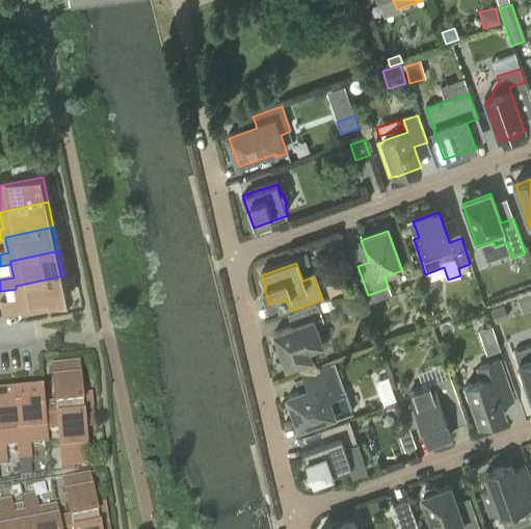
[(22,311),(70,300),(63,275),(16,286),(16,289),(19,301),(2,306),(4,316),(22,313),(22,311)]
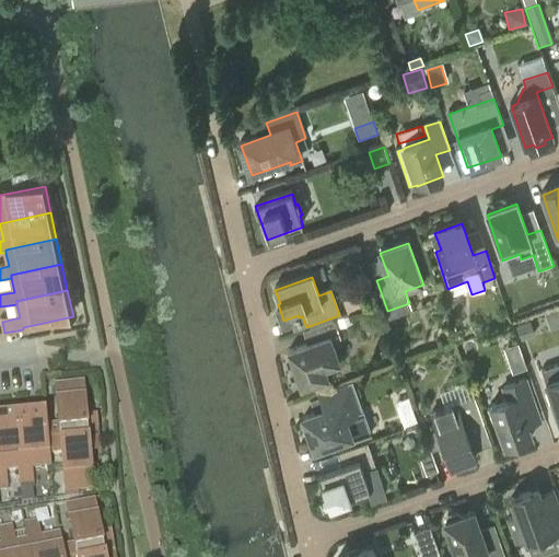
[(371,309),(365,294),(344,302),(349,317),(371,309)]
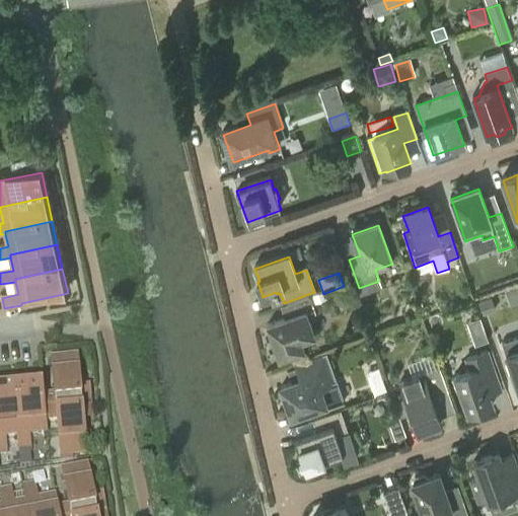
[(324,295),(313,298),(316,305),(326,302),(324,295)]
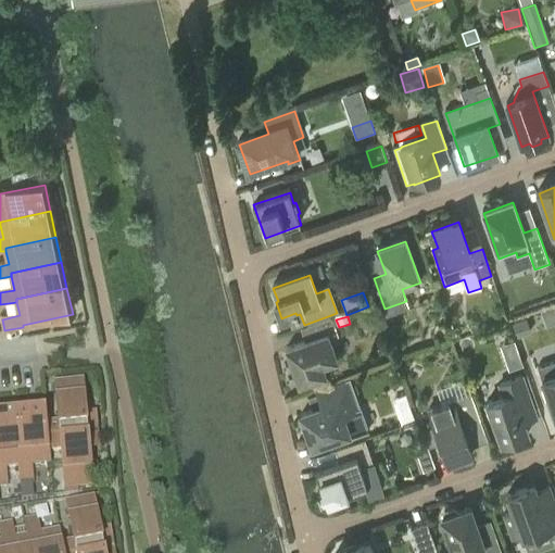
[(300,387),(326,377),(323,367),(338,363),(330,341),(339,339),(332,319),(307,328),(312,342),(287,351),(300,387)]
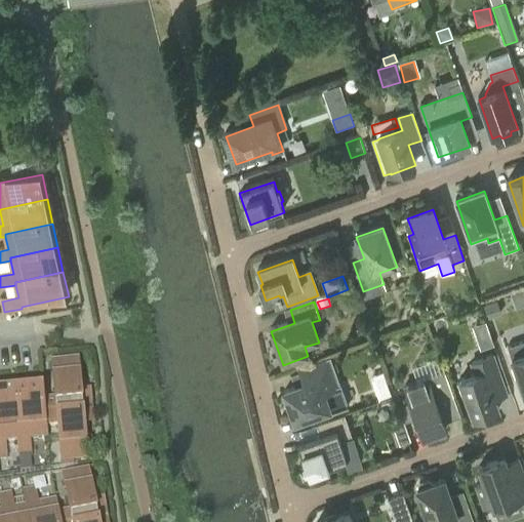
[(485,307),(489,320),(501,316),(497,303),(485,307)]
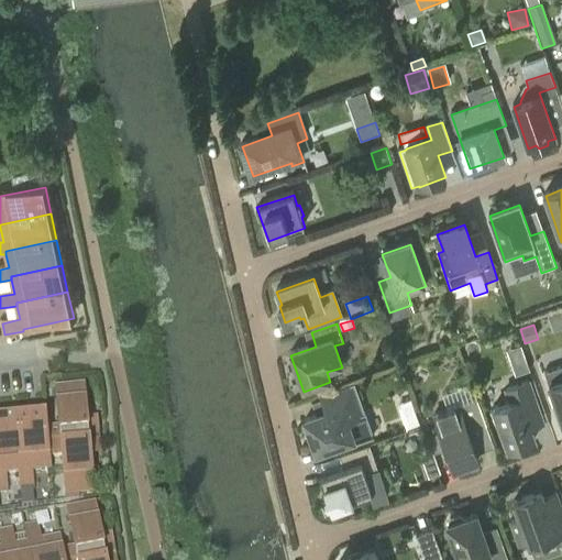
[(511,363),(516,374),(529,370),(525,359),(511,363)]
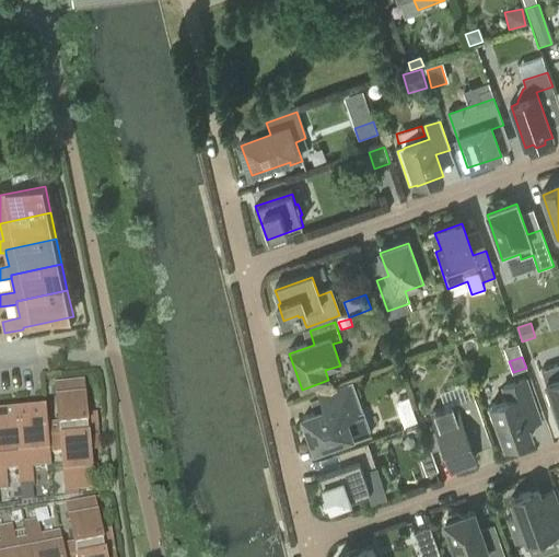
[(558,366),(542,372),(548,391),(546,395),(550,406),(555,407),(558,419),(558,366)]
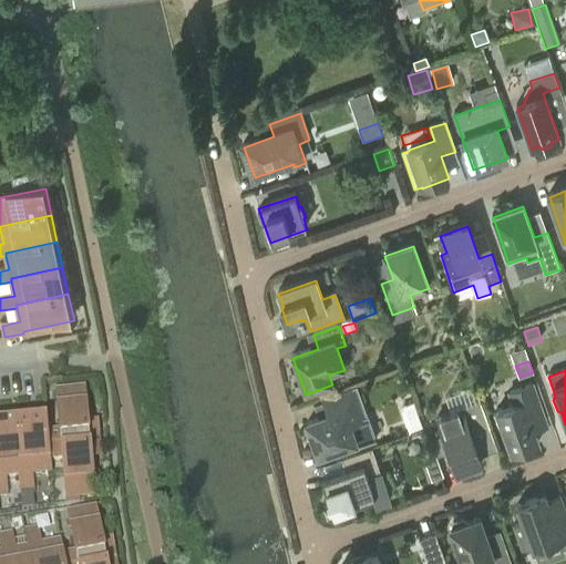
[(528,453),(527,449),(539,444),(528,416),(542,411),(533,386),(510,393),(514,407),(497,412),(498,414),(495,417),(498,429),(503,427),(512,454),(515,453),(516,458),(528,453)]
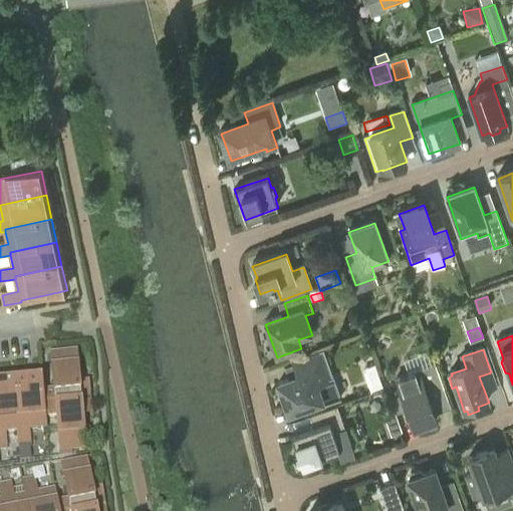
[(289,415),(322,403),(323,406),(321,406),(322,408),(341,401),(341,399),(340,400),(333,380),(329,381),(320,356),(294,366),(298,378),(279,386),(289,415)]
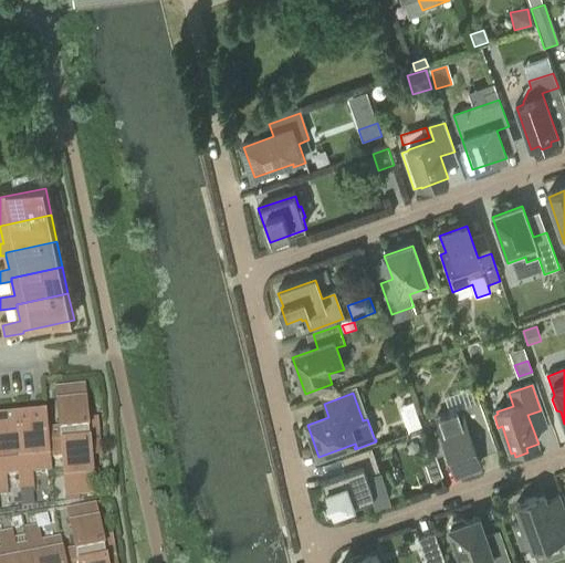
[(61,436),(48,437),(49,451),(90,447),(85,394),(56,397),(61,436)]
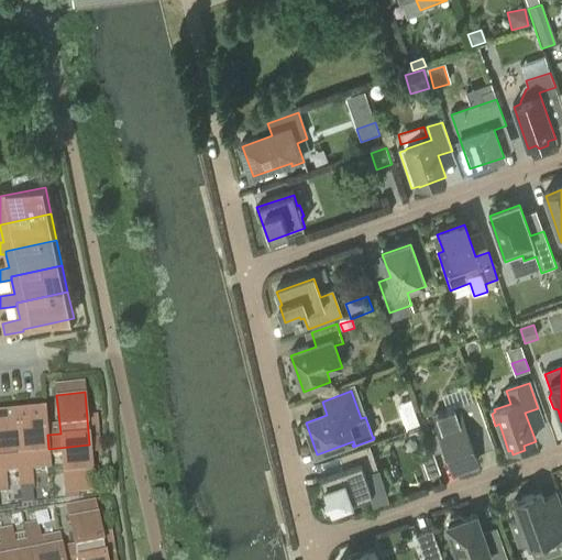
[(477,402),(436,417),(442,435),(430,439),(436,457),(448,452),(454,470),(478,462),(474,450),(493,442),(477,402)]
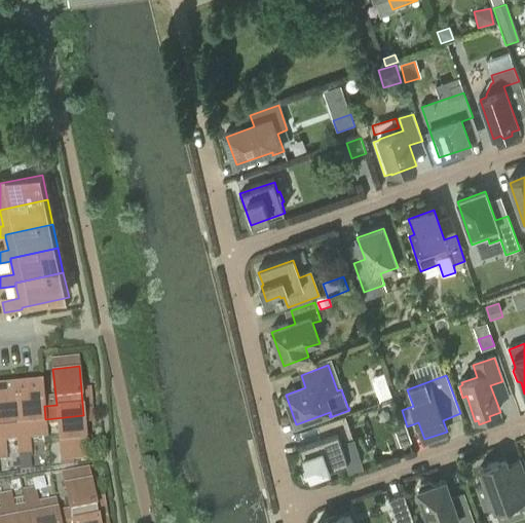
[(377,393),(380,403),(392,399),(388,388),(377,393)]
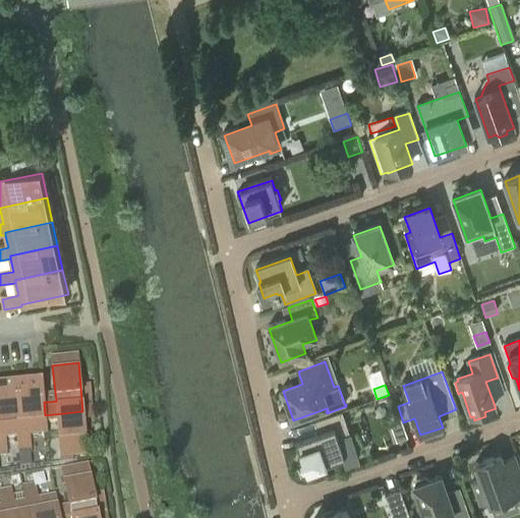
[(22,442),(18,442),(20,458),(32,457),(30,441),(47,439),(46,427),(45,415),(44,402),(43,391),(17,393),(22,442)]
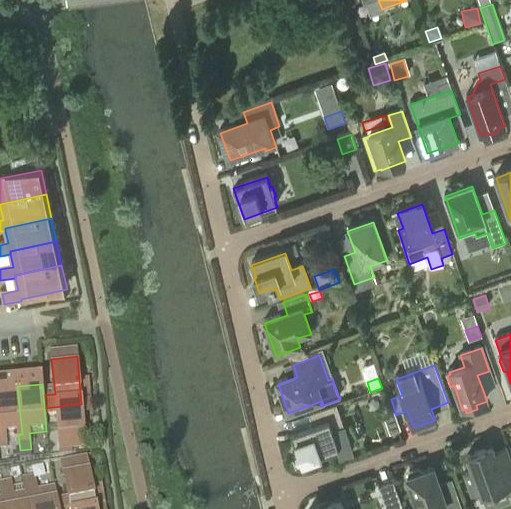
[(22,434),(17,386),(0,387),(0,451),(7,451),(5,435),(18,434),(22,434)]
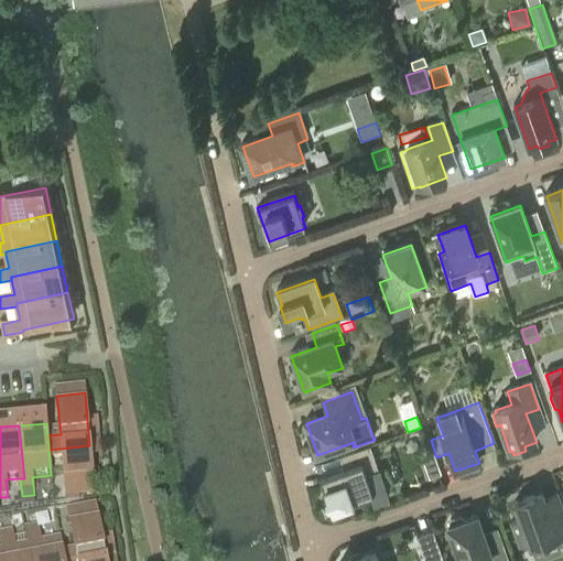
[(89,445),(49,450),(50,463),(63,462),(66,500),(95,498),(89,445)]
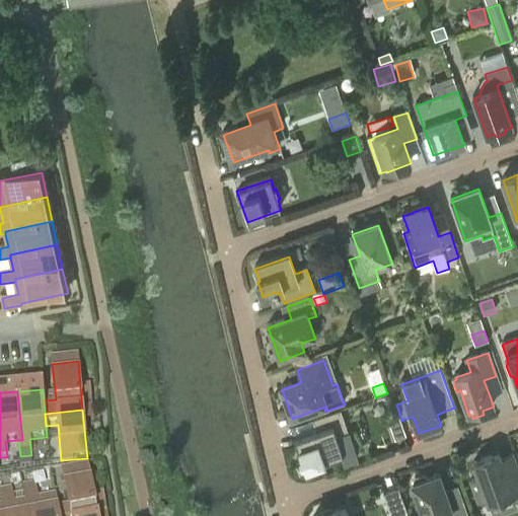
[(345,463),(357,459),(341,412),(313,422),(317,433),(295,441),(300,455),(297,456),(300,465),(303,464),(305,469),(342,457),(345,463)]
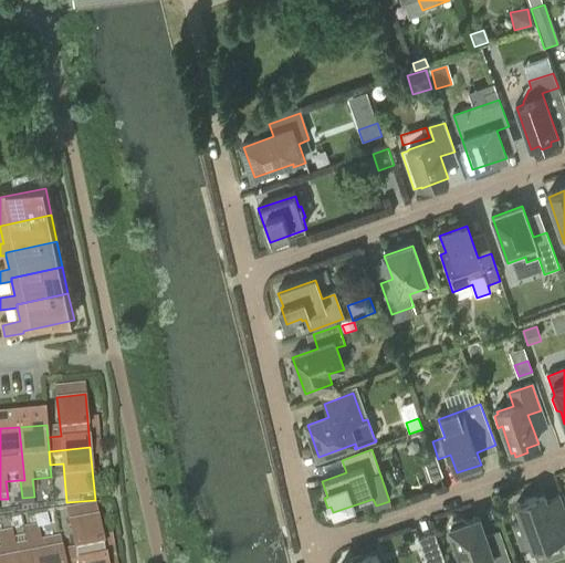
[(441,475),(437,462),(427,467),(431,478),(441,475)]
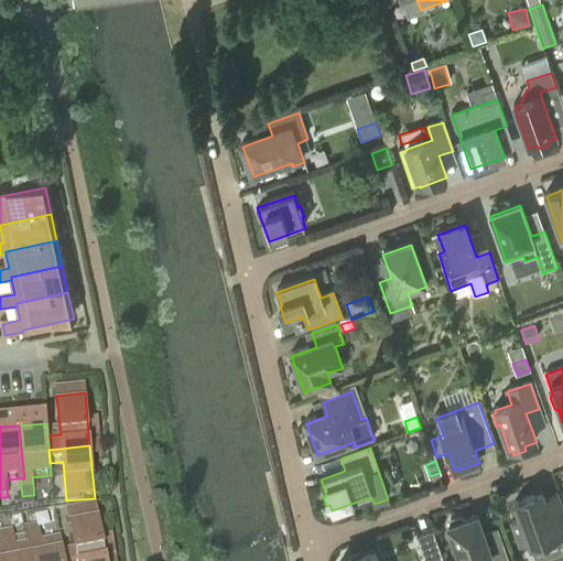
[(556,539),(560,547),(562,546),(562,511),(556,495),(544,499),(542,494),(515,505),(520,520),(512,524),(520,547),(529,543),(530,549),(556,539)]
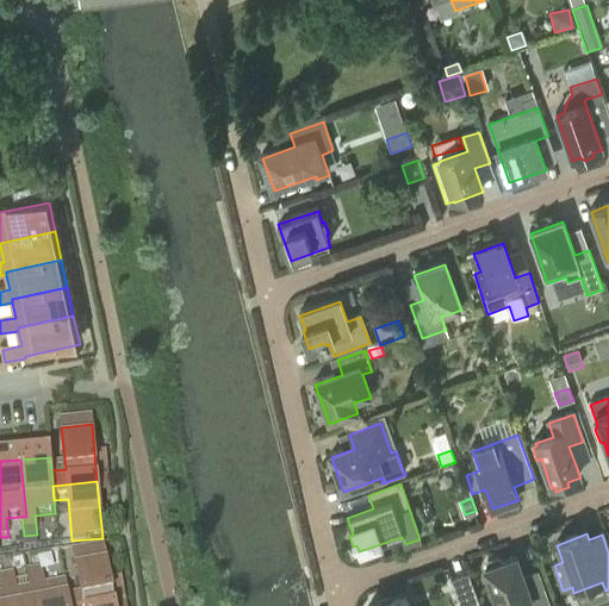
[(81,599),(68,603),(68,605),(113,605),(104,553),(74,558),(81,599)]
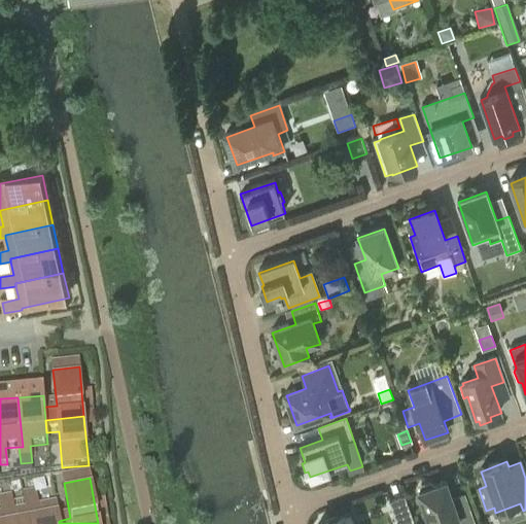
[(419,493),(429,523),(459,523),(475,523),(465,495),(452,499),(446,483),(419,493)]
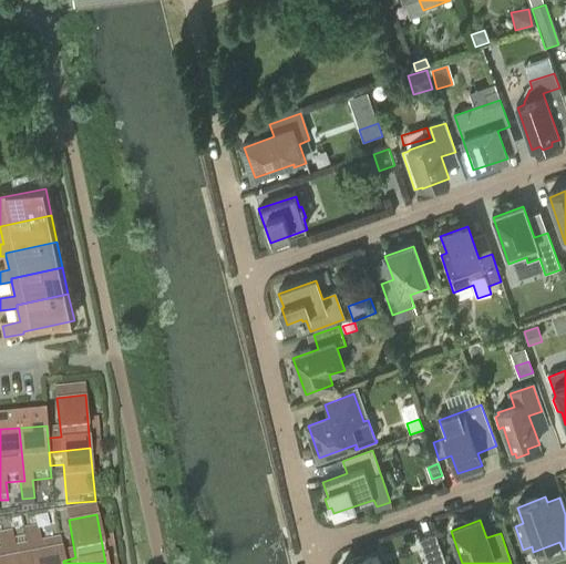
[(63,563),(63,561),(60,547),(41,552),(38,534),(26,536),(29,554),(33,553),(34,563),(63,563)]
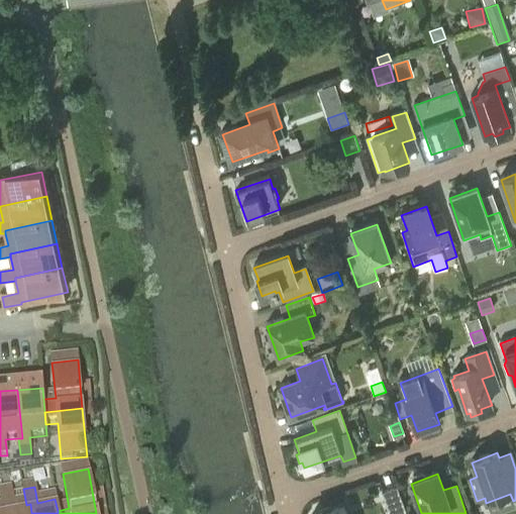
[(406,513),(397,489),(383,494),(390,513),(406,513)]
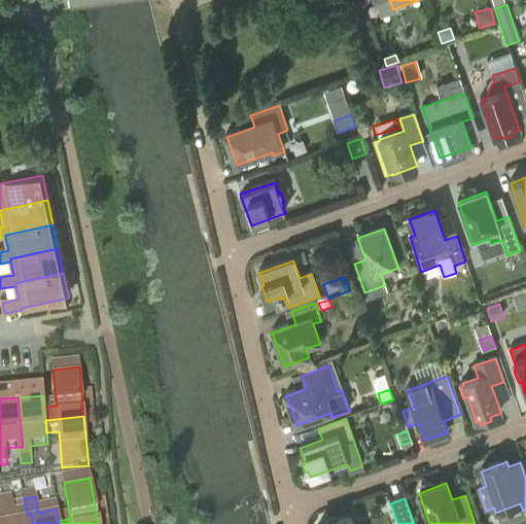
[(7,519),(8,523),(32,523),(31,514),(27,515),(14,517),(11,500),(0,502),(0,503),(3,519),(7,519)]
